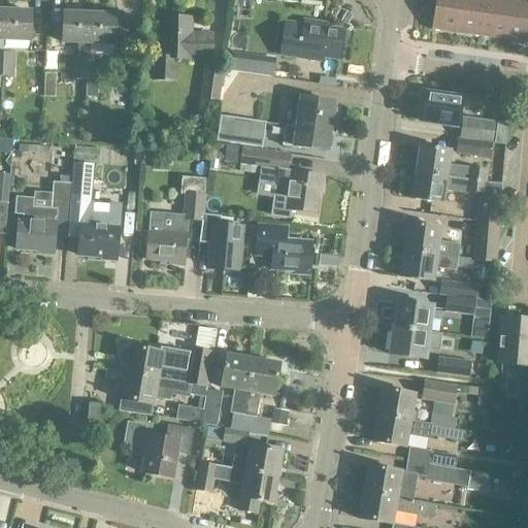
[(457,33),(461,0),(434,0),(431,30),(457,33)]
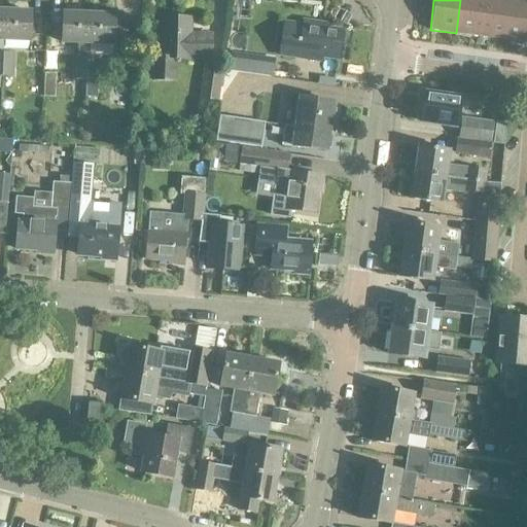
[(460,0),(456,33),(480,36),(484,0),(460,0)]
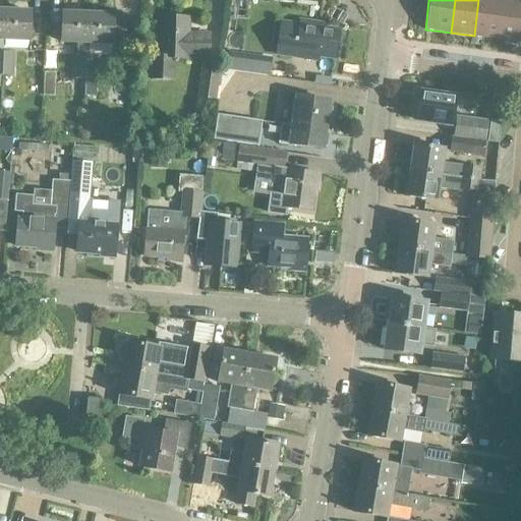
[(478,0),(474,36),(499,40),(504,0),(478,0)]
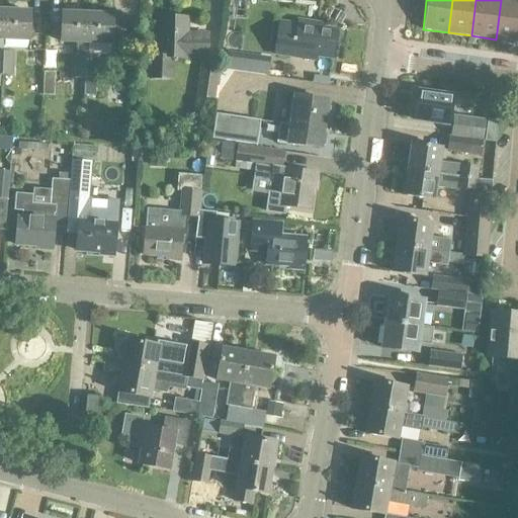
[(508,0),(501,0),(496,39),(517,41),(517,2),(508,2),(508,0)]
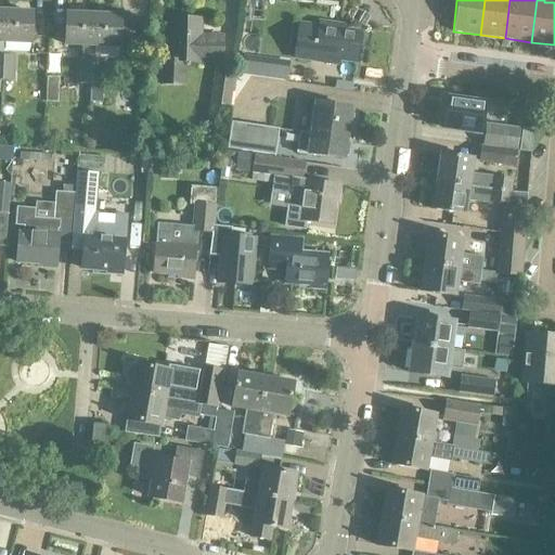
[(33,15),(4,14),(3,43),(31,44),(33,15)]
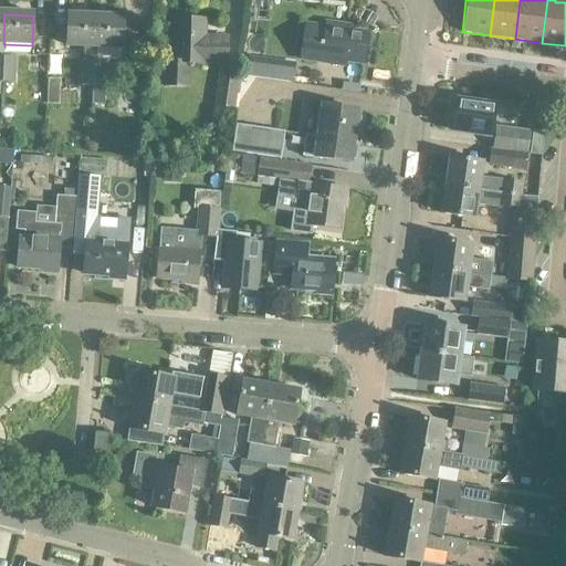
[(65,46),(94,48),(96,17),(67,16),(65,46)]
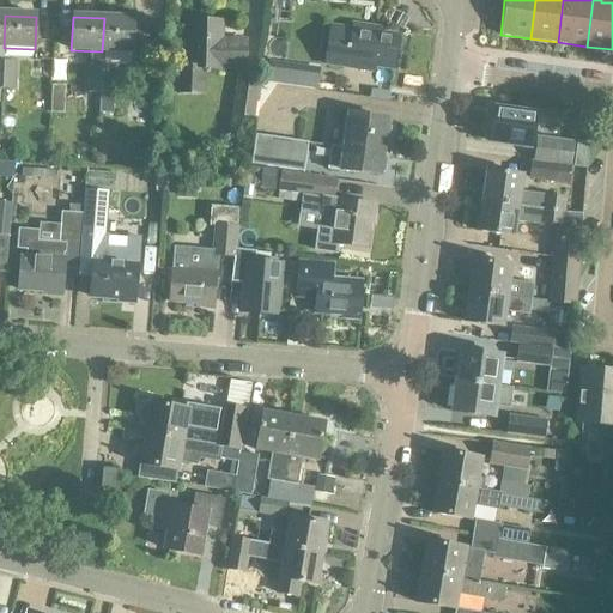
[(135,19),(104,18),(102,52),(133,53),(135,19)]
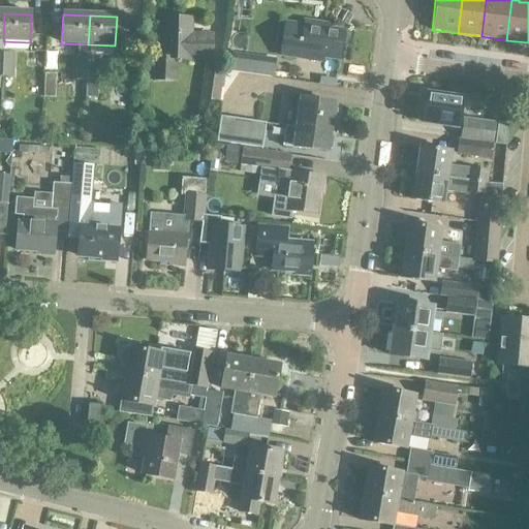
[(190,62),(190,59),(211,61),(213,33),(191,32),(192,20),(163,18),(162,57),(154,57),(153,82),(176,83),(177,61),(190,62)]
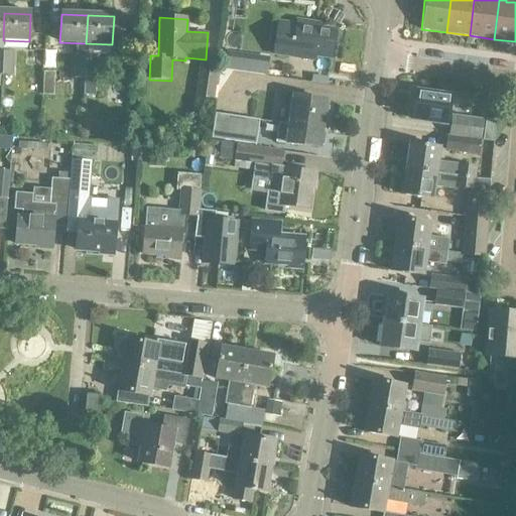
[(295,19),(294,23),(277,21),(272,52),(306,58),(306,54),(332,58),(337,31),(313,27),(314,22),(295,19)]
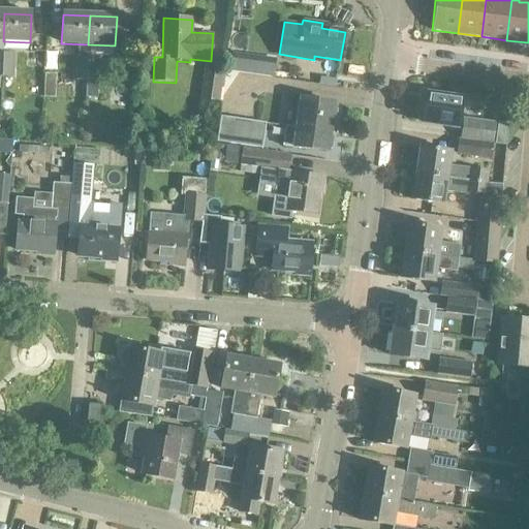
[(2,52),(2,75),(13,75),(13,52),(2,52)]
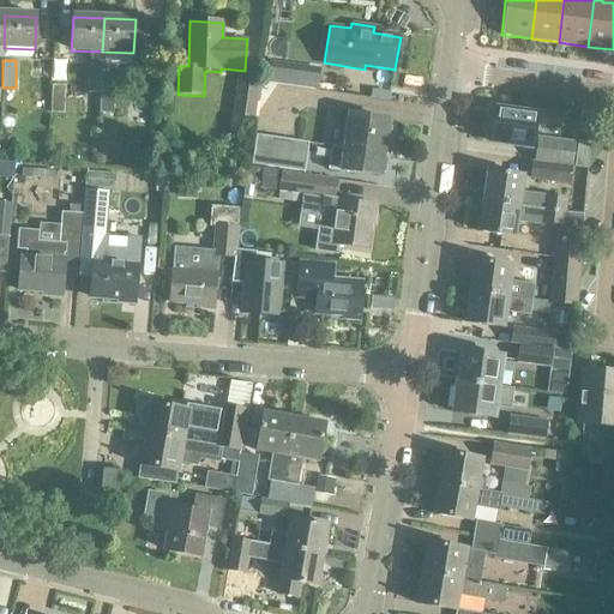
[(294,64),(269,60),(266,82),(292,85),(294,64)]
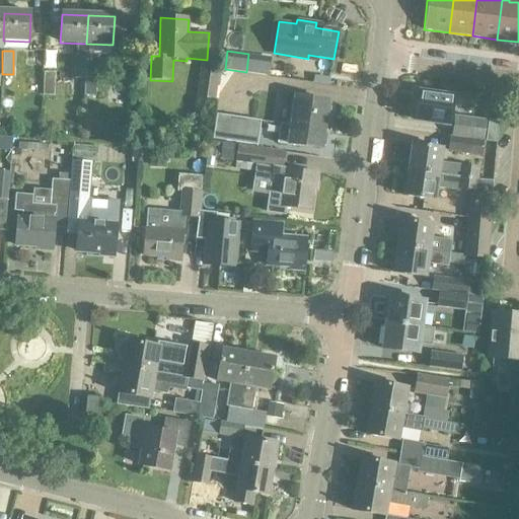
[(74,78),(84,78),(85,55),(74,55),(74,78)]
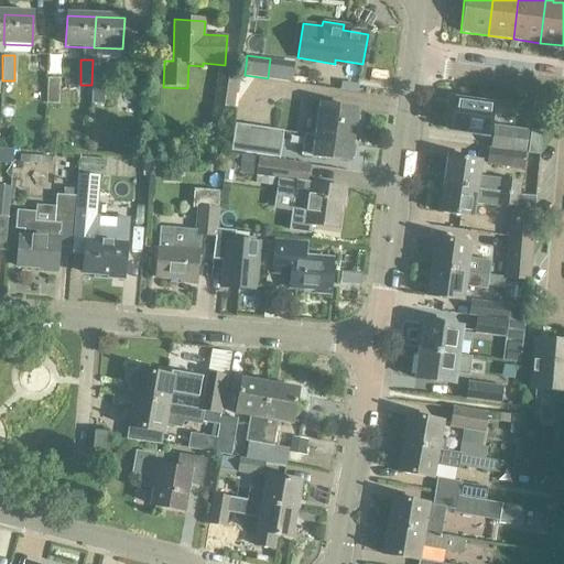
[(104,60),(93,60),(91,85),(104,86),(104,60)]
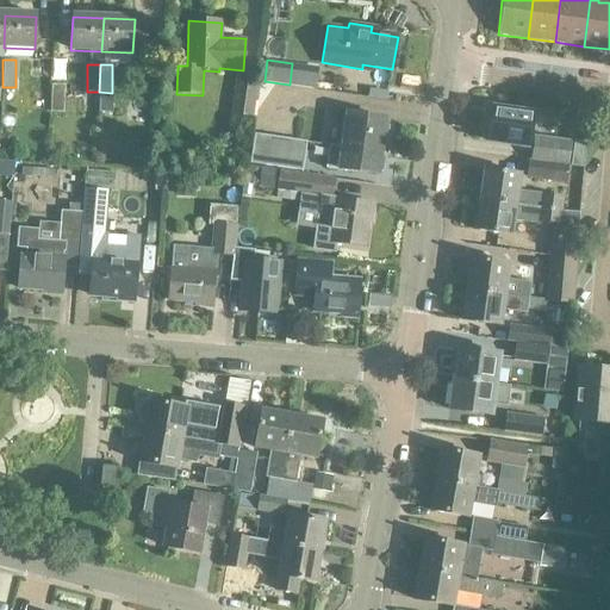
[(235,79),(231,114),(251,117),(256,81),(235,79)]
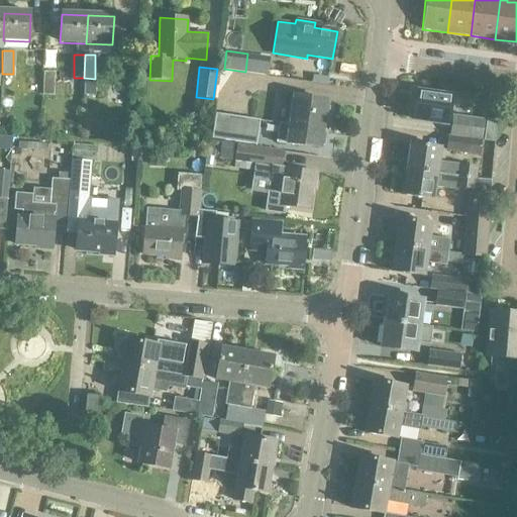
[(95,79),(84,78),(84,94),(95,94),(95,79)]
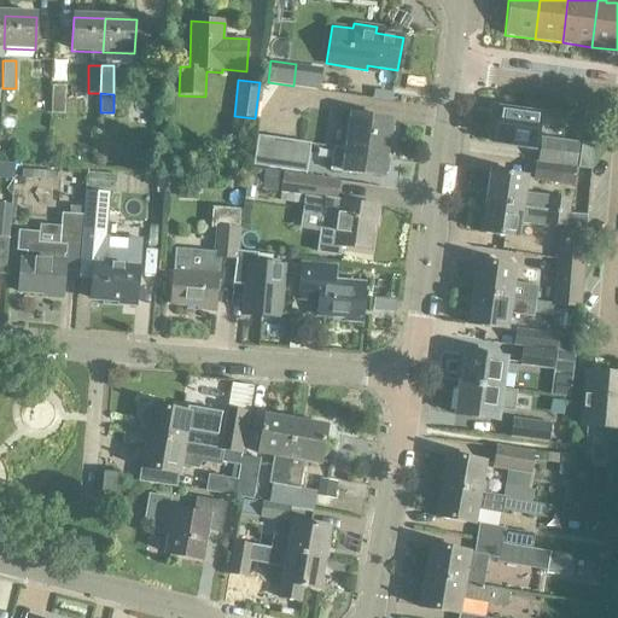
[(534,149),(538,117),(497,111),(493,144),(534,149)]
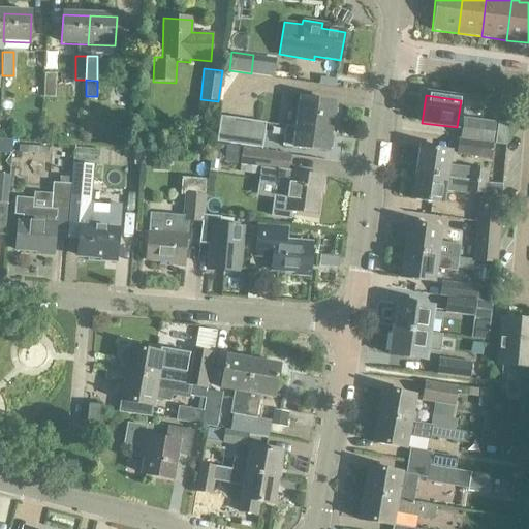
[(297,127),(329,132),(331,122),(335,120),(336,110),(333,106),(333,102),(301,98),(297,127)]
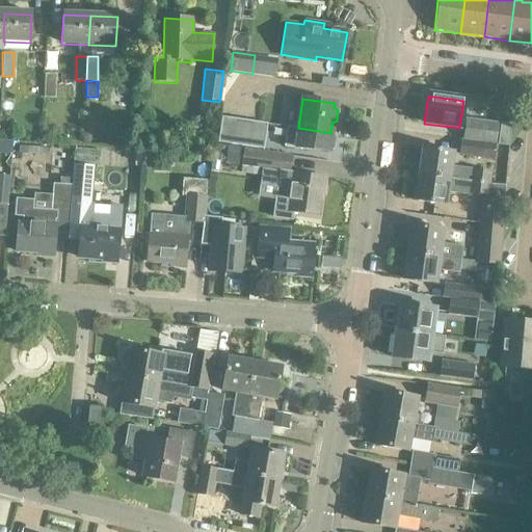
[(278,125),(221,116),(218,142),(262,149),(264,137),(276,139),(278,125)]
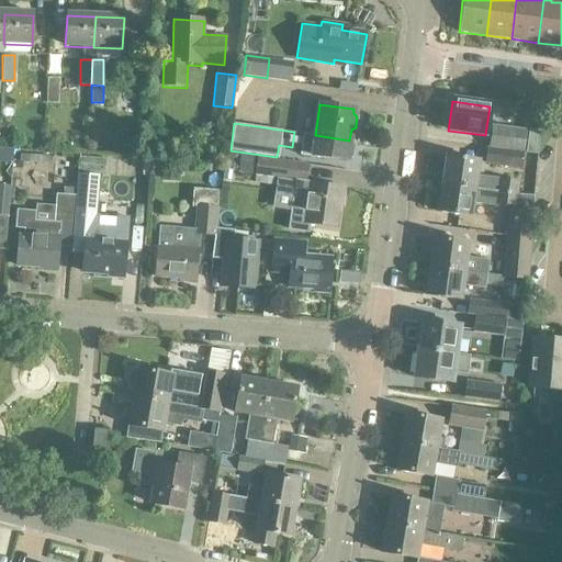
[(487,147),(523,152),(526,130),(491,124),(487,147)]
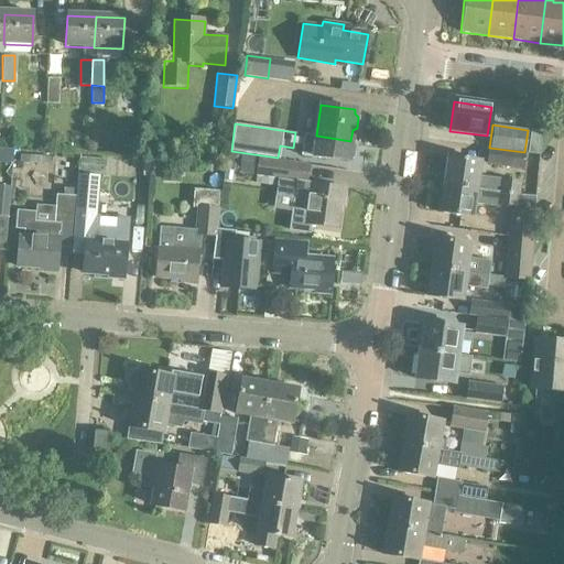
[(331,160),(348,162),(350,141),(316,136),(304,134),(301,156),(331,161),(331,160)]
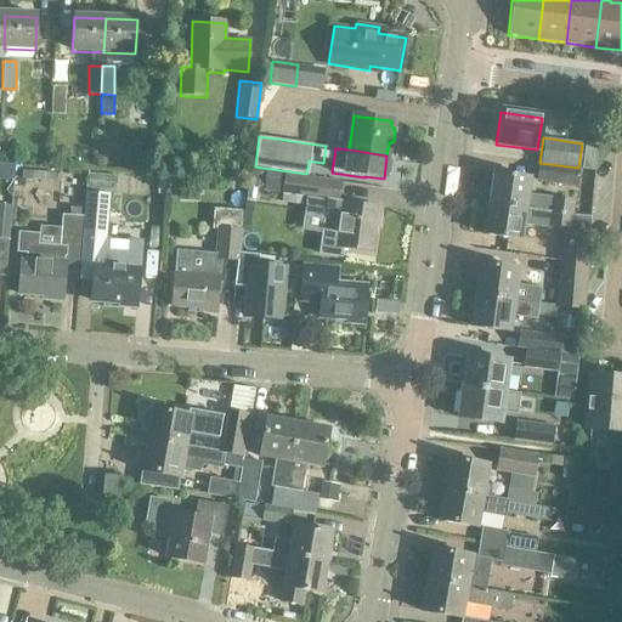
[(578,170),(538,164),(536,181),(576,187),(578,170)]
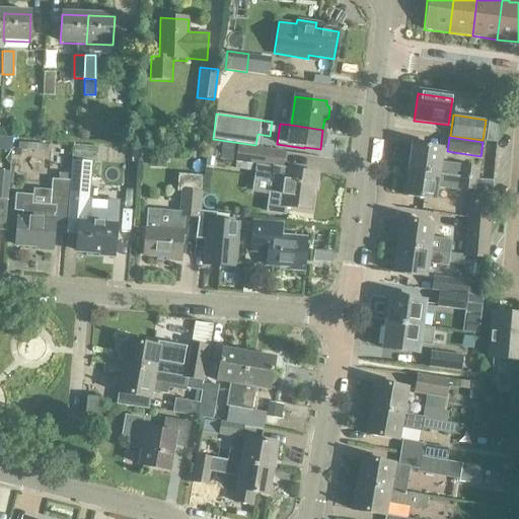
[(272,168),(279,169),(282,151),(222,142),(219,159),(236,161),(235,163),(272,168)]
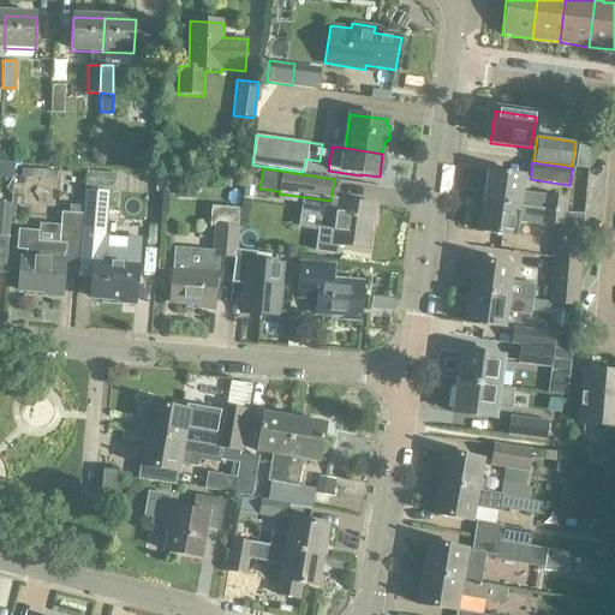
[(487,172),(482,201),(519,207),(519,206),(543,209),(545,197),(521,193),(524,177),(487,172)]
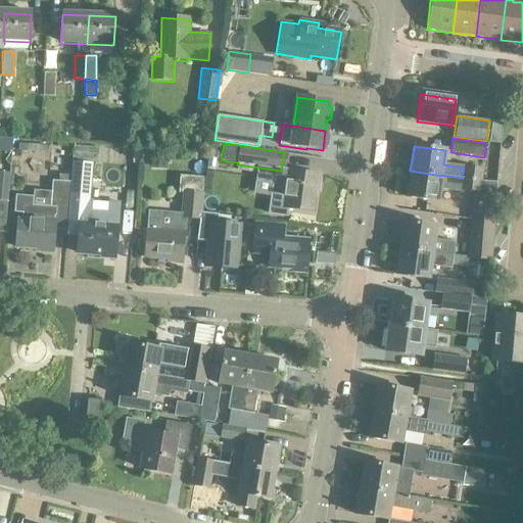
[(464,168),(462,178),(462,179),(481,181),(482,171),(464,168)]
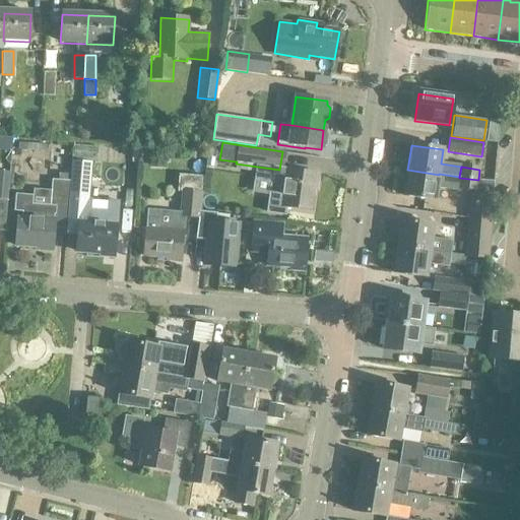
[(281,183),(271,181),(266,212),(285,215),(286,208),(310,211),(313,187),(316,188),(318,174),(283,169),(281,183)]
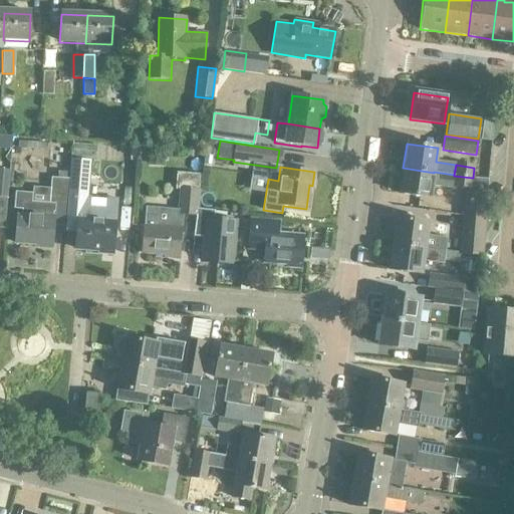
[(430,200),(434,173),(403,168),(399,195),(430,200)]
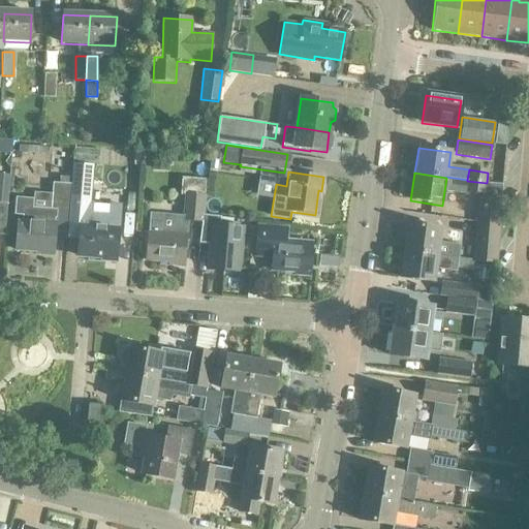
[(0,174),(0,203),(6,204),(8,175),(0,174)]
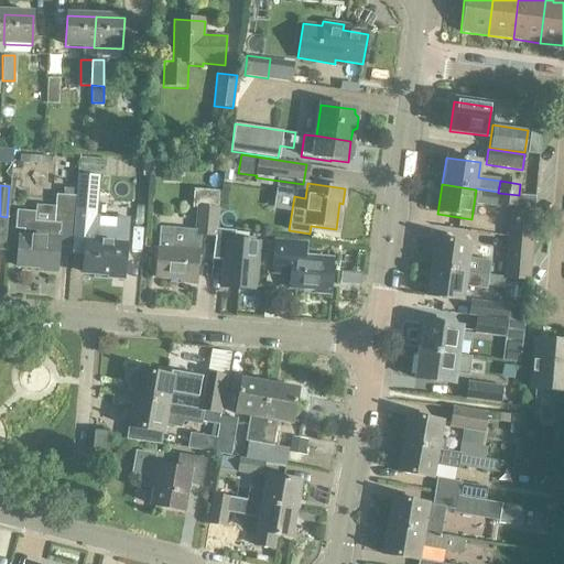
[(185,229),(185,237),(172,236),(172,238),(160,237),(159,249),(158,249),(155,279),(182,280),(181,283),(196,284),(199,236),(215,237),(216,229),(219,192),(194,190),(193,208),(197,208),(195,230),(185,229)]
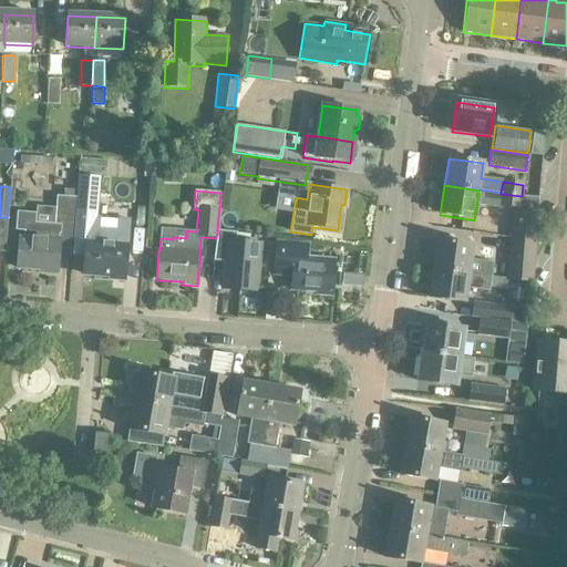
[(519,207),(522,196),(501,194),(500,205),(519,207)]
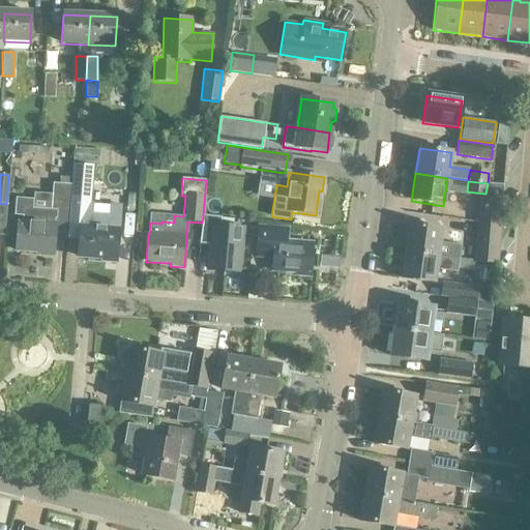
[(69,210),(71,185),(71,184),(53,182),(50,209),(31,208),(32,199),(16,197),(13,215),(23,215),(22,222),(18,221),(18,224),(16,252),(39,254),(39,257),(53,258),(55,224),(57,209),(69,210)]
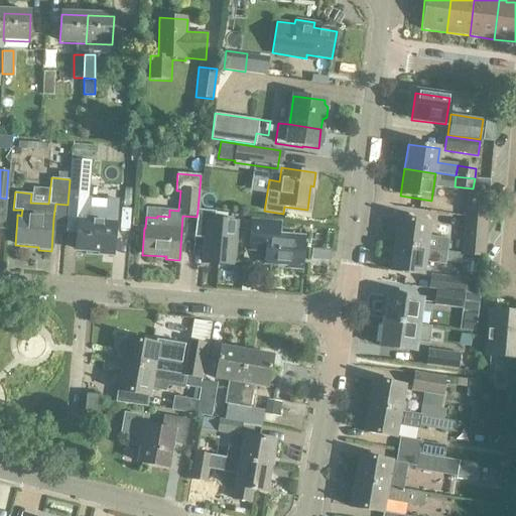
[(490,179),(475,178),(473,188),(473,195),(466,195),(464,216),(487,218),(490,179)]
